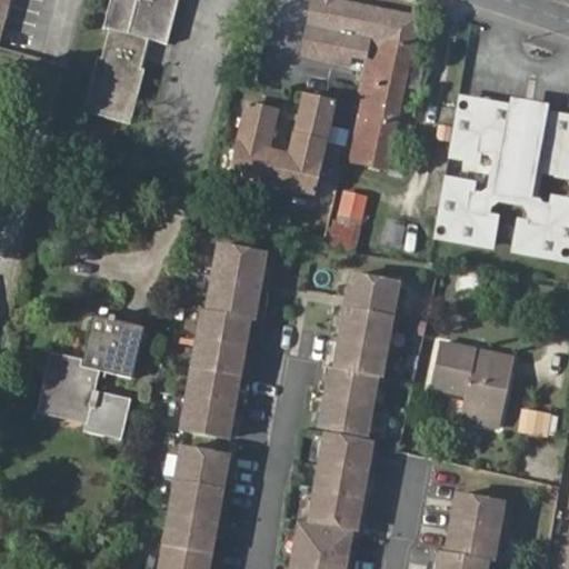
[(168,42),(178,0),(111,0),(106,26),(112,28),(105,56),(99,56),(86,110),(132,123),(148,68),(142,67),(149,38),(168,42)]
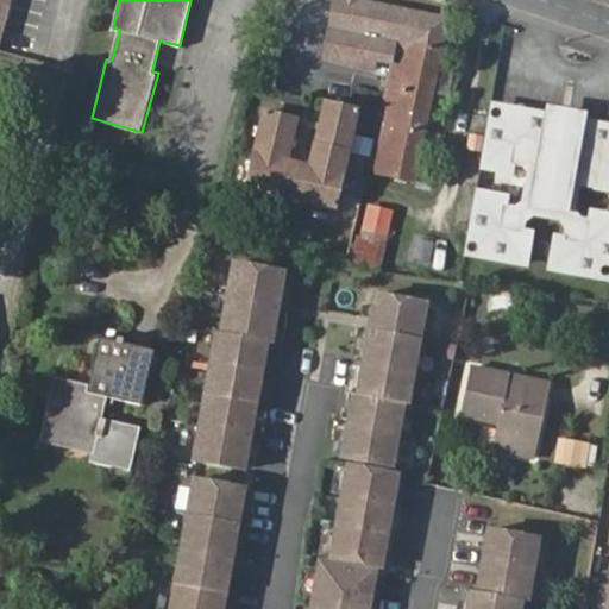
[(399,41),(440,49),(447,18),(358,0),(334,0),(324,60),(374,70),(377,55),(395,57),(399,41)]
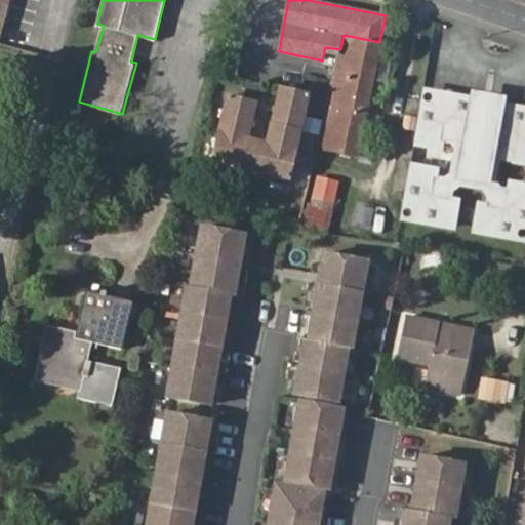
[(319,147),(356,154),(379,42),(344,35),(340,49),(337,64),(319,147)]
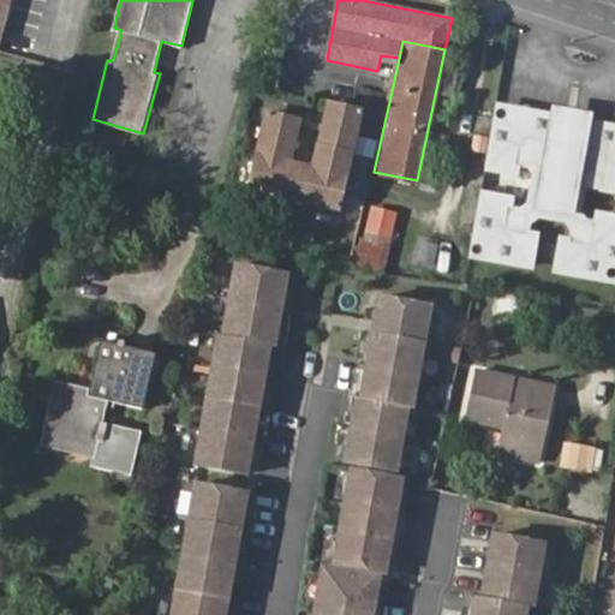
[(515,107),(499,103),(495,121),(513,125),(515,107)]
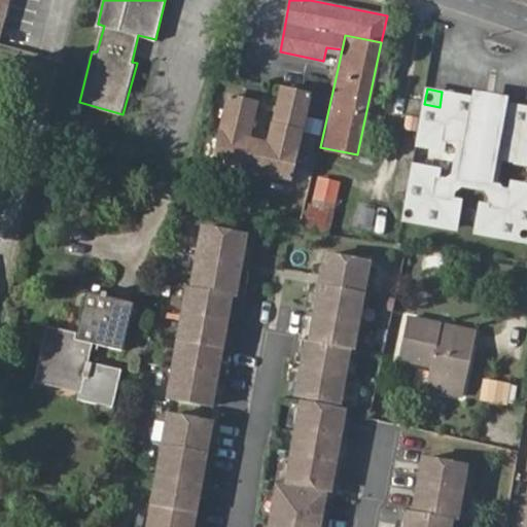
[(248,140),(255,103),(227,97),(213,163),(289,180),(310,96),(281,90),(268,144),(248,140)]
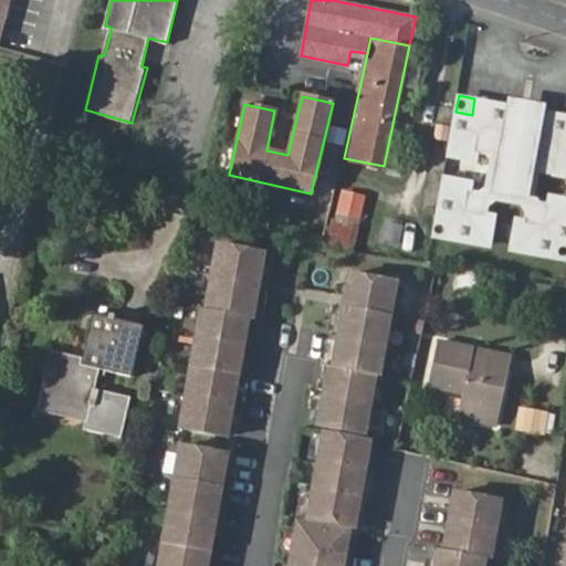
[(555,168),(565,169),(565,113),(537,108),(534,136),(509,132),(513,104),(474,98),(472,115),(456,112),(450,150),(478,155),(480,146),(491,148),(496,157),(493,182),(484,189),(473,188),(474,179),(446,175),(439,215),(451,216),(454,219),(452,233),(491,240),(495,211),(489,210),(490,199),(501,192),(524,196),(531,205),(528,217),(521,216),(515,243),(554,250),(556,233),(565,234),(565,195),(551,192),(549,200),(538,198),(532,189),(536,163),(556,166),(555,168)]
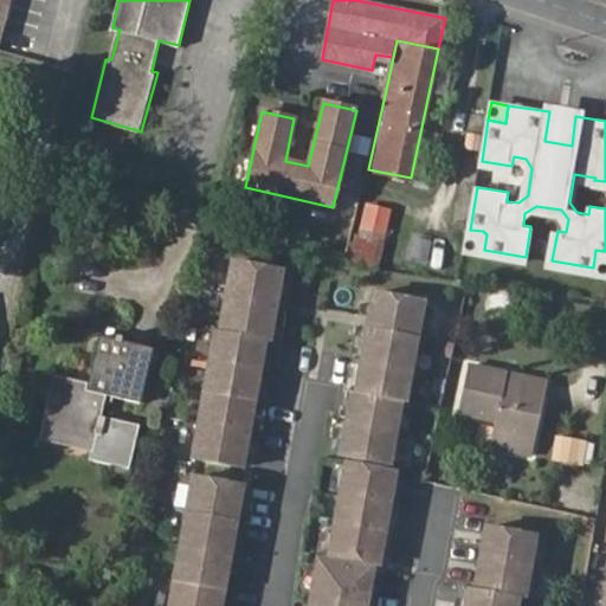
[(575,116),(549,111),(545,141),(572,146),(575,116)]
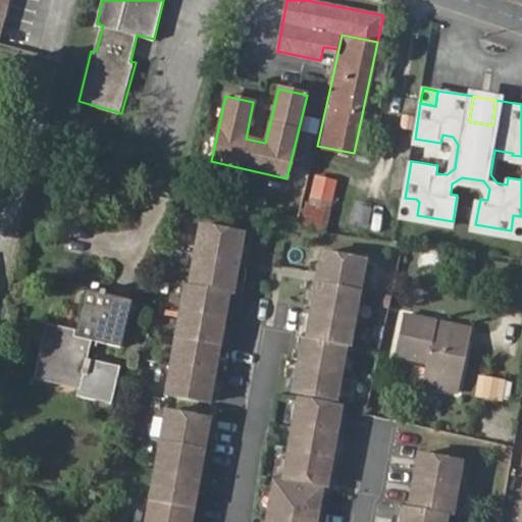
[(336,180),(317,176),(312,197),(332,201),(336,180)]
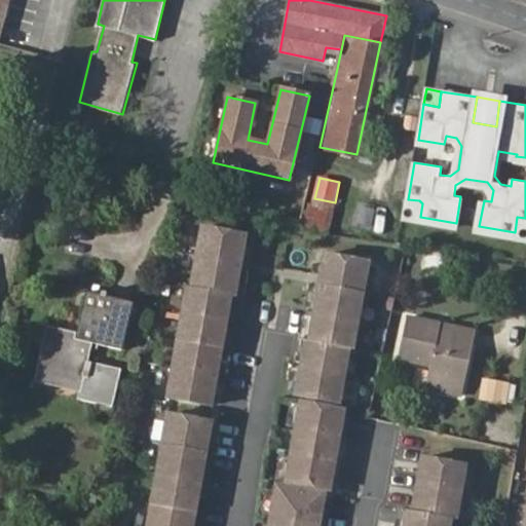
[(336,210),(311,204),(308,223),(332,228),(336,210)]
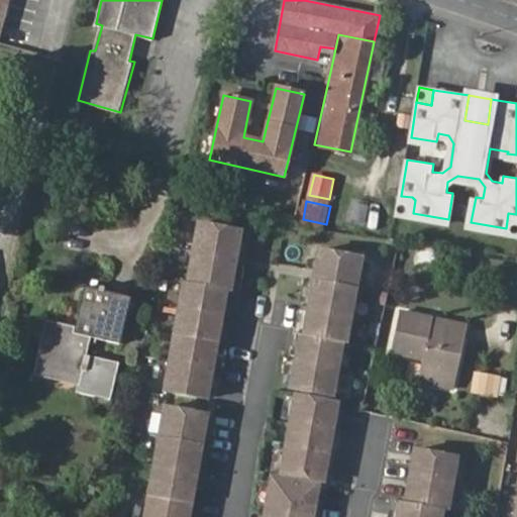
[(241,229),(198,222),(188,283),(226,289),(230,290),(241,229)]
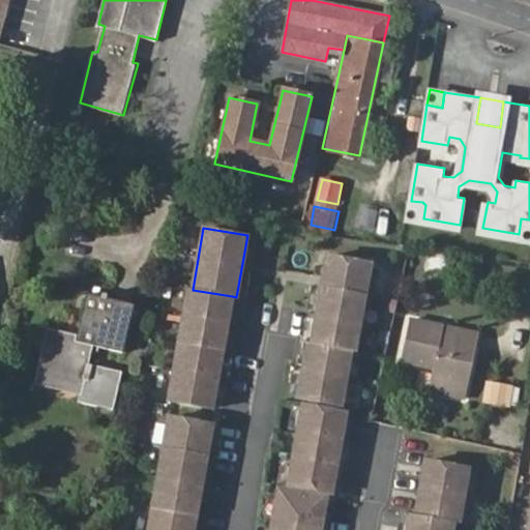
[(371,263),(326,255),(311,343),(351,350),(355,350),(371,263)]
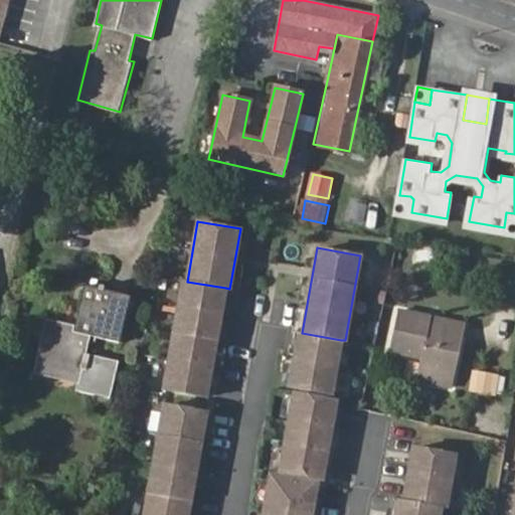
[(207,395),(225,288),(187,282),(183,281),(164,388),(207,395)]
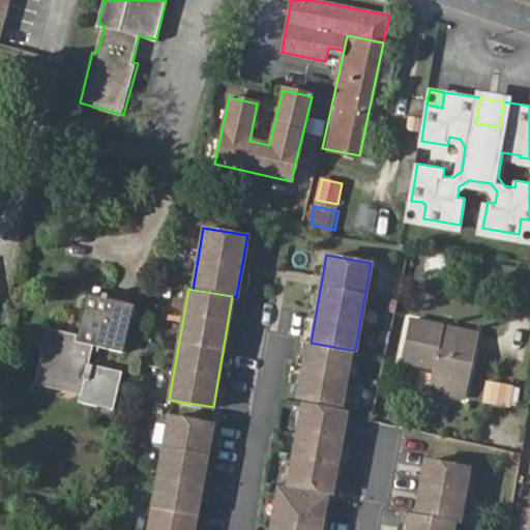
[(87,292),(78,333),(49,327),(37,372),(83,384),(81,394),(80,401),(114,409),(123,371),(89,361),(93,345),(123,352),(135,304),(87,292)]
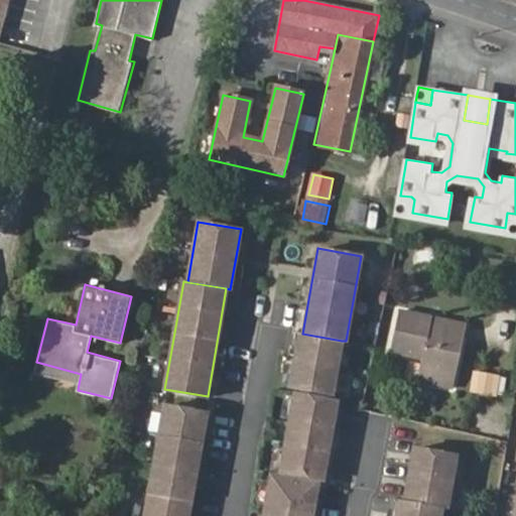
[(433,316),(401,310),(393,351),(422,355),(421,363),(408,361),(405,377),(453,386),(464,330),(432,324),(433,316)]
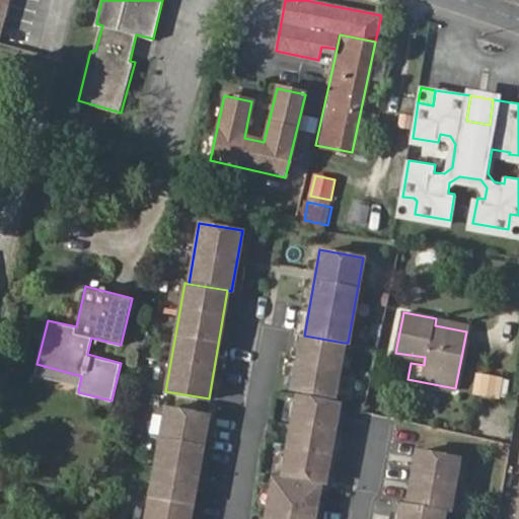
[(335,395),(344,343),(304,336),(301,335),(292,388),(335,395)]
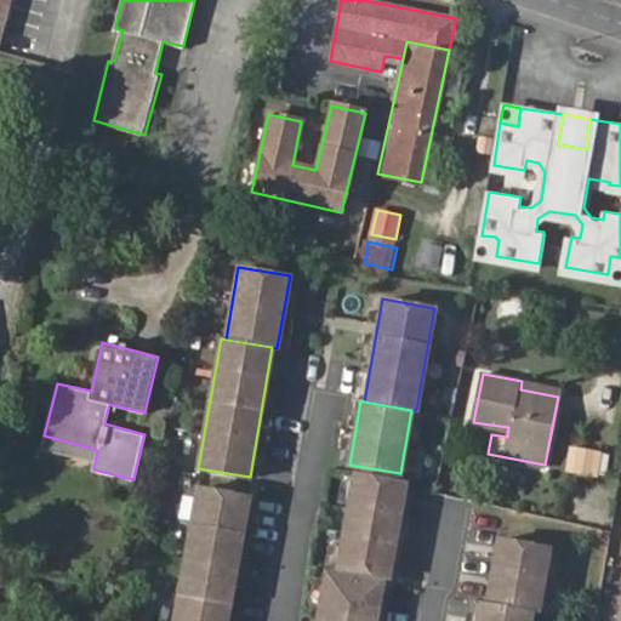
[(44,436),(41,449),(95,462),(97,450),(44,436)]
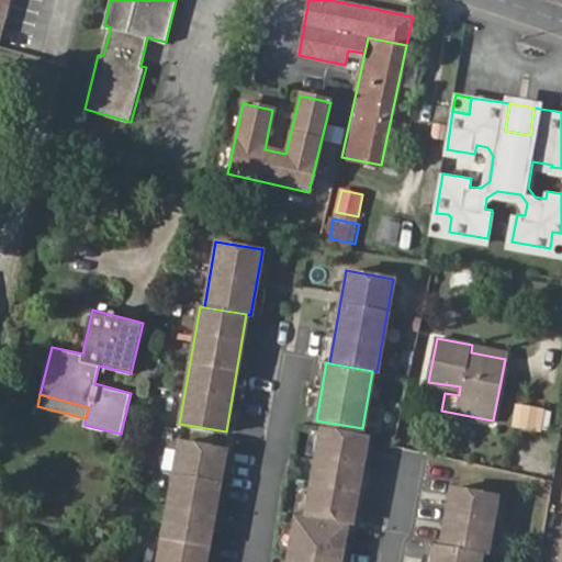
[(368,436),(321,427),(305,513),(352,521),(368,436)]
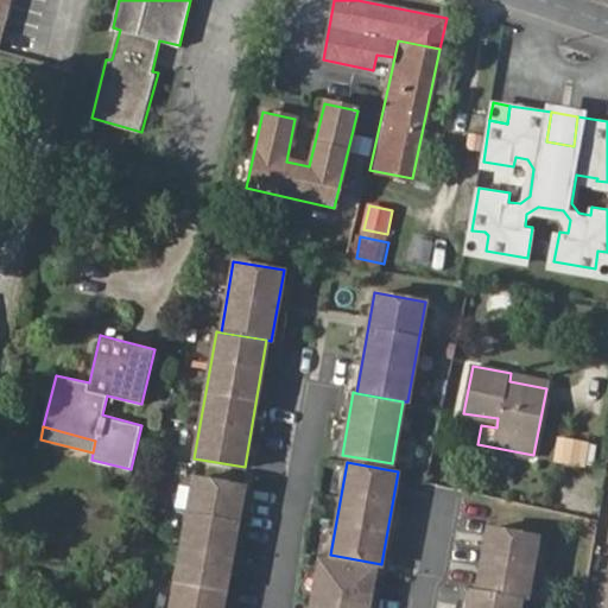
[(222,607),(245,486),(194,476),(170,607),(222,607)]
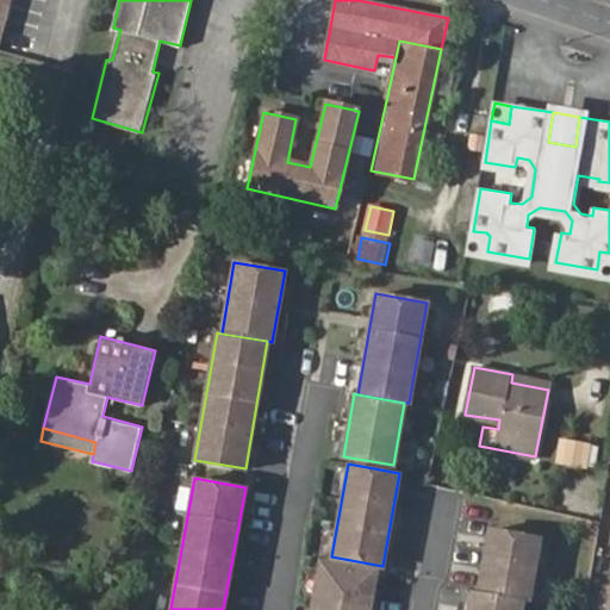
[(539,536),(490,528),(478,590),(522,598),(527,598),(539,536)]
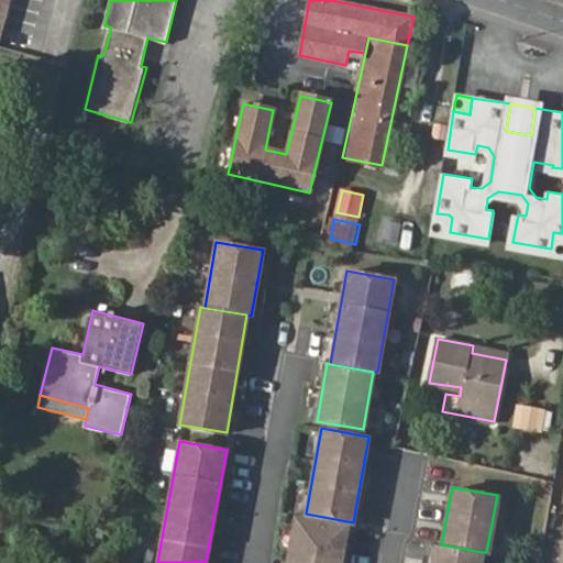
[(341,561),(346,527),(297,518),(288,562),(315,562),(316,556),(341,561)]
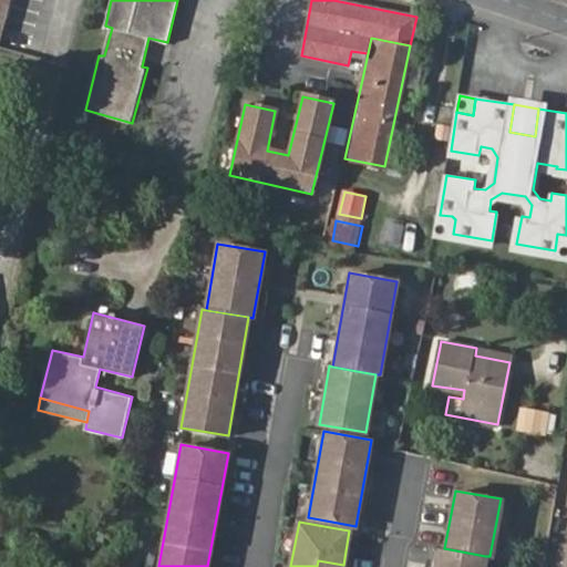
[(482,566),(485,556),(444,548),(440,547),(435,566),(482,566)]
